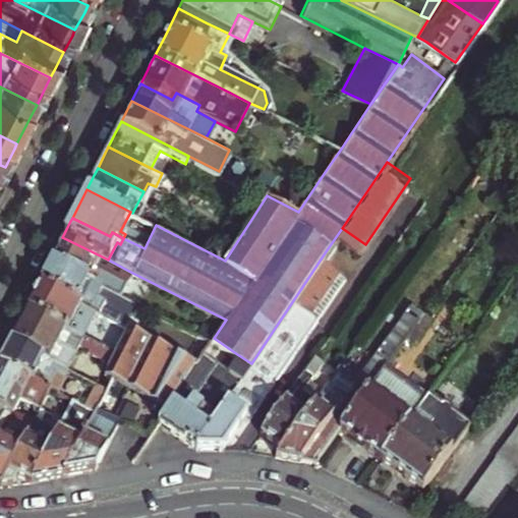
[(102,256),(62,237),(56,249),(51,260),(135,301),(141,290),(127,283),(96,267),(102,256)]
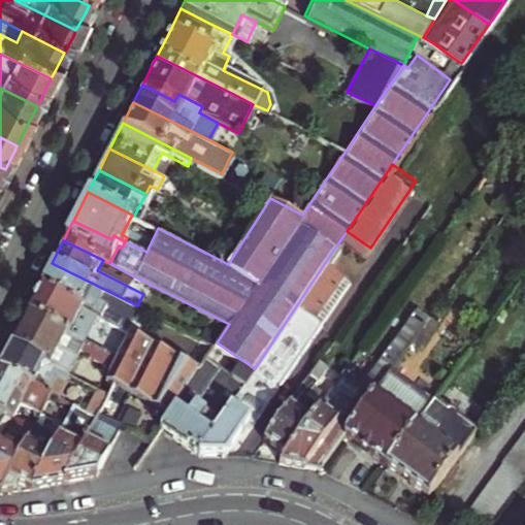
[(255,368),(201,452),(217,449),(229,448),(235,448),(259,414),(326,314),(319,308),(348,267),(330,255),(255,368)]
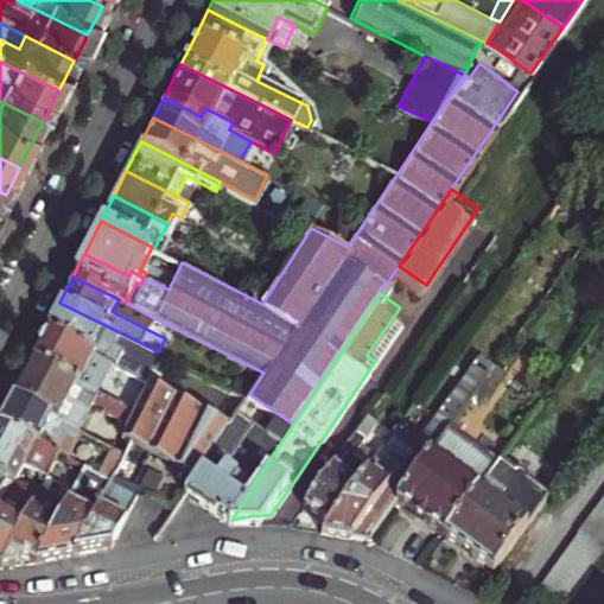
[(154,318),(126,303),(119,299),(112,311),(148,330),(154,318)]
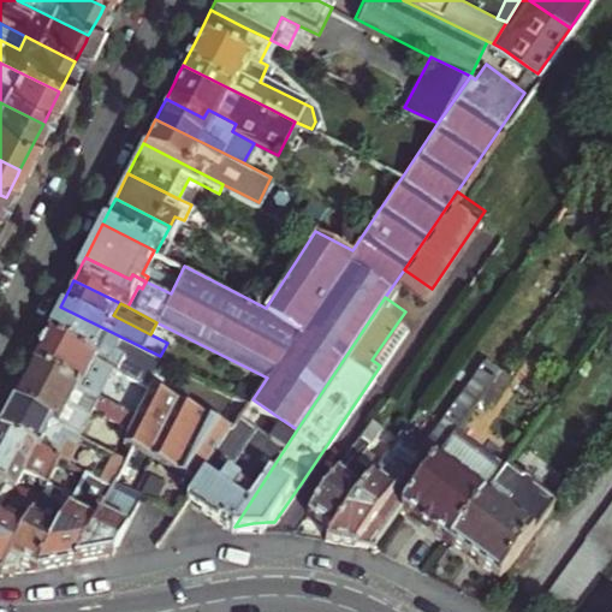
[(176,364),(160,356),(60,307),(54,316),(52,322),(47,333),(118,368),(149,384),(153,375),(167,382),(176,364)]
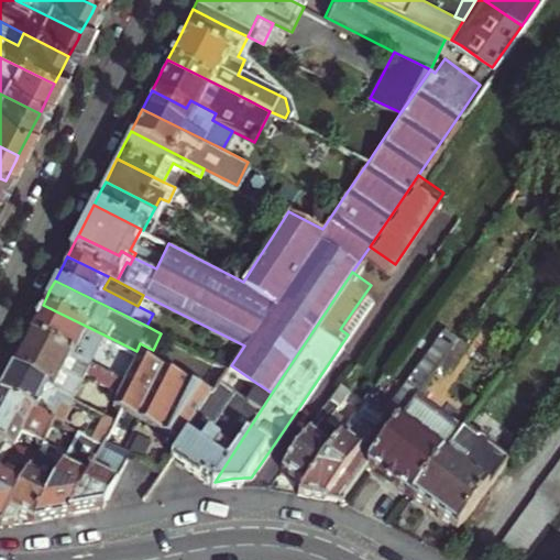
[(371,285),(340,329),(348,335),(379,289),(371,285)]
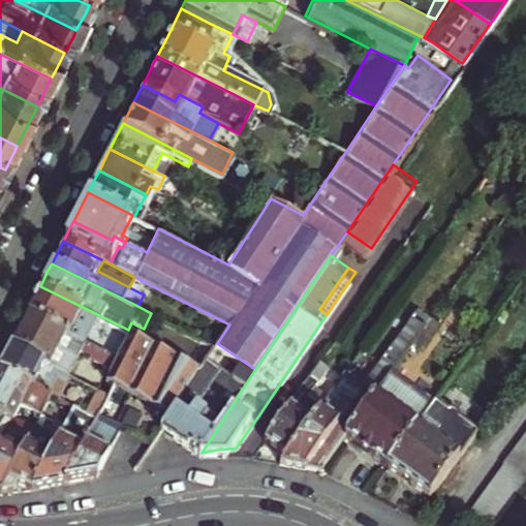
[(101,316),(40,286),(34,299),(27,312),(86,341),(88,342),(101,316)]
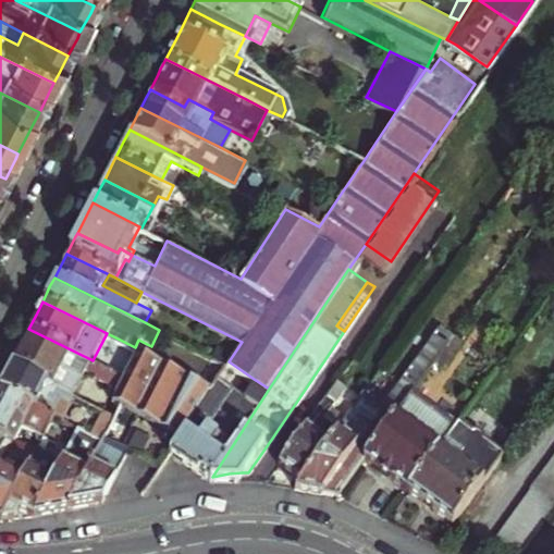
[(346,487),(372,451),(415,391),(438,359),(462,327),(445,315),(385,399),(366,385),(352,405),(308,467),(300,478),(329,483),(346,487)]
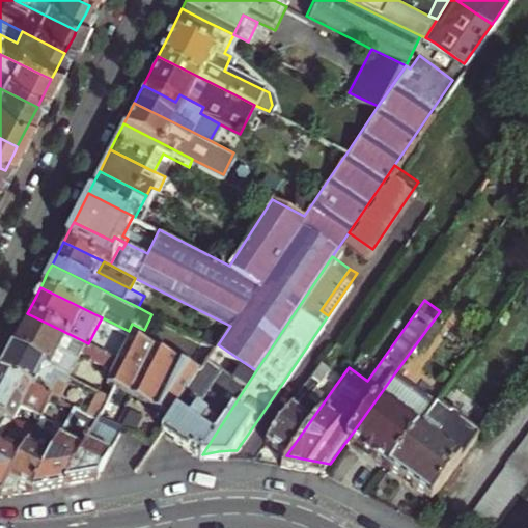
[(450,318),(440,311),(417,342),(428,350),(450,318)]
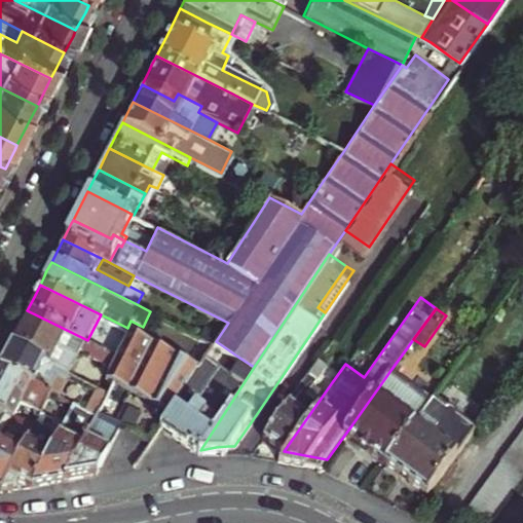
[(81,347),(85,339),(27,310),(17,328),(10,342),(66,370),(69,372),(74,362),(81,347)]
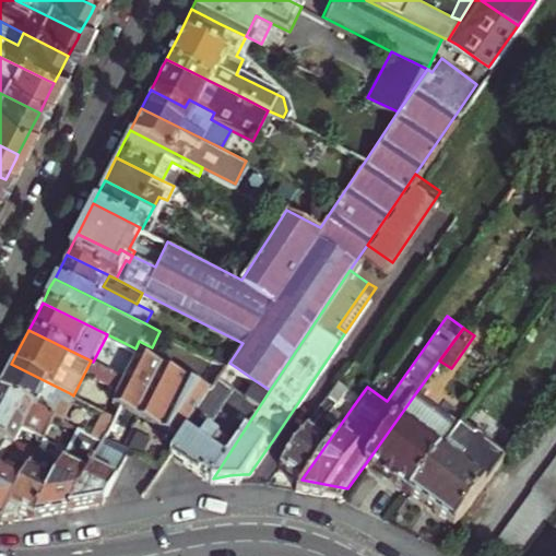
[(182,433),(212,388),(141,352),(129,373),(127,378),(121,388),(115,400),(167,425),(182,433)]
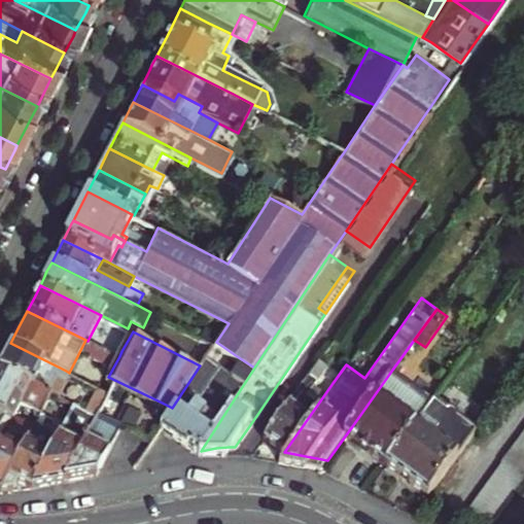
[(85,340),(81,348),(114,365),(119,356),(101,347),(88,341),(85,340)]
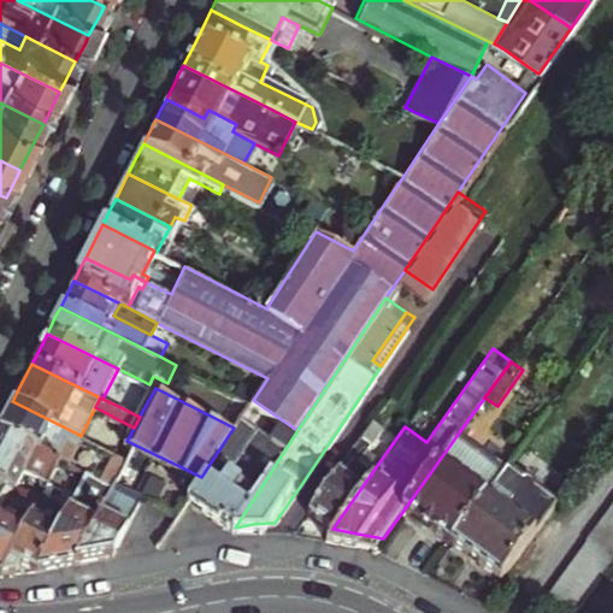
[(142,411),(122,400),(118,406),(140,417),(142,411)]
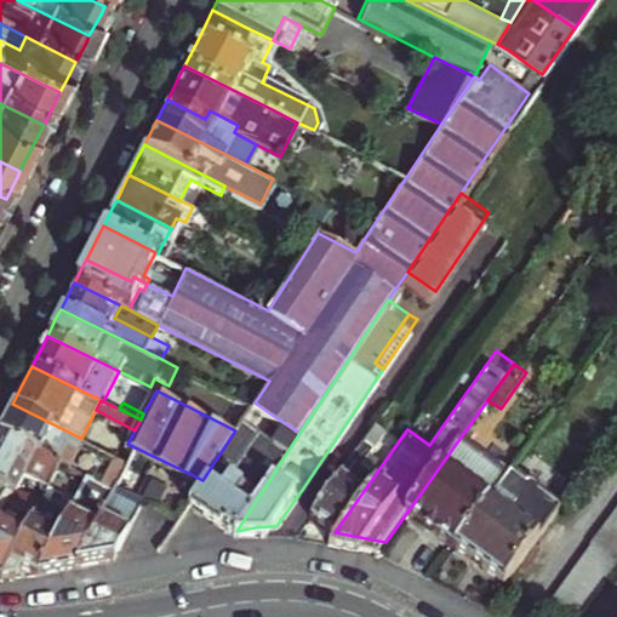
[(78,436),(12,404),(5,420),(0,429),(0,432),(64,464),(78,436)]
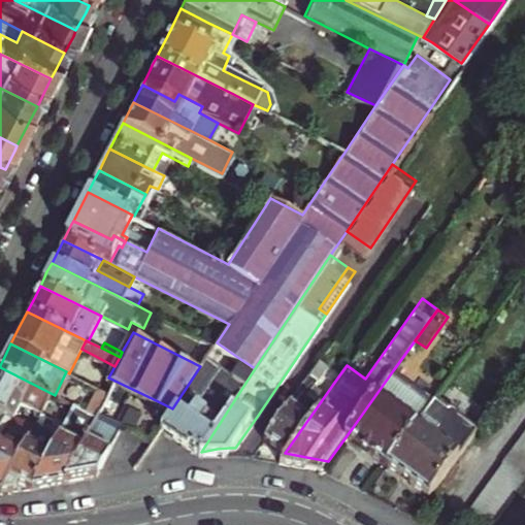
[(281,434),(292,443),(333,384),(320,374),(333,356),(326,351),(272,428),(281,434)]
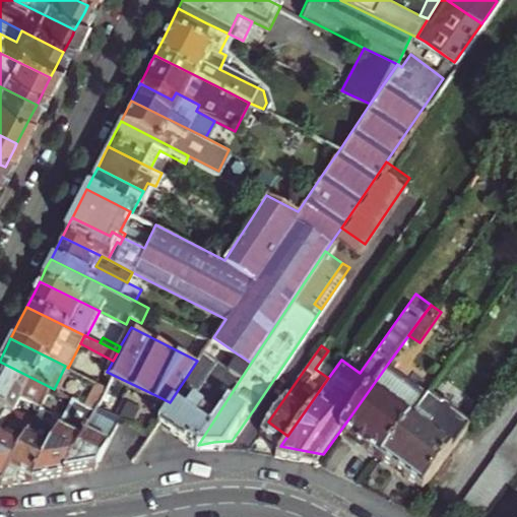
[(237,353),(227,368),(203,351),(197,361),(170,402),(158,418),(185,437),(198,445),(251,363),(237,353)]
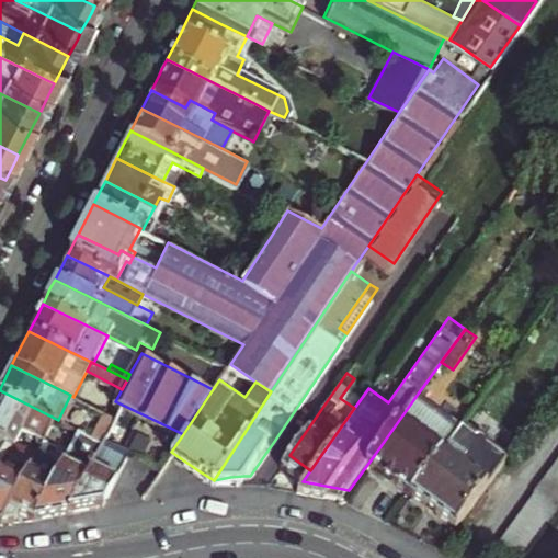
[(0,431),(3,433),(8,424),(20,430),(22,428),(35,434),(43,437),(49,422),(55,425),(58,420),(0,390),(0,431)]
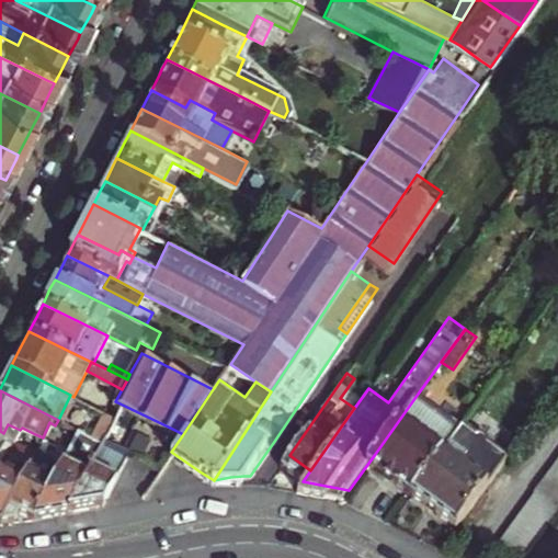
[(418,394),(375,454),(398,470),(419,485),(463,424),(418,394)]
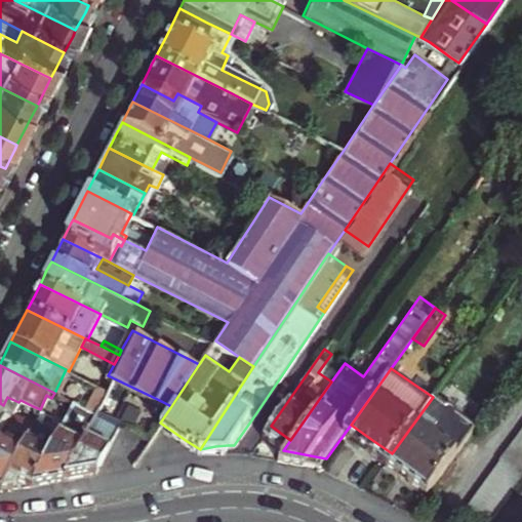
[(84,407),(97,414),(110,392),(95,385),(84,407)]
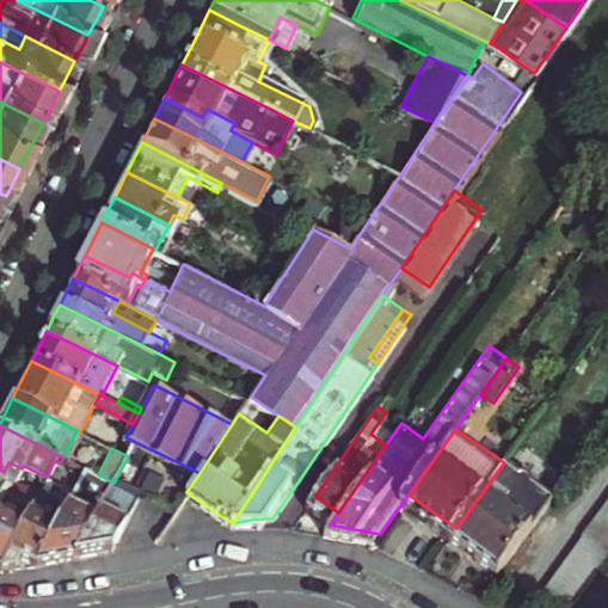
[(513,450),(504,462),(456,528),(472,540),(492,554),(505,563),(562,486),(541,471),(539,461),(534,458),(524,460),(513,450)]
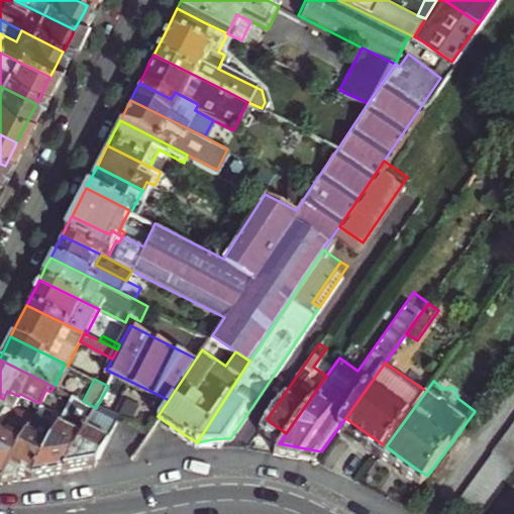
[(12,409),(14,405),(18,396),(7,391),(3,399),(0,397),(0,408),(3,410),(5,406),(12,409)]
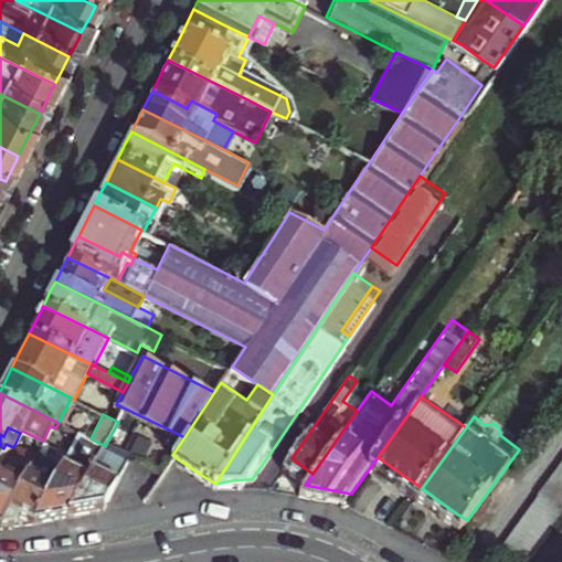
[(88,449),(83,447),(87,437),(82,434),(71,454),(36,519),(38,519),(52,517),(72,512),(92,474),(80,467),(88,449)]
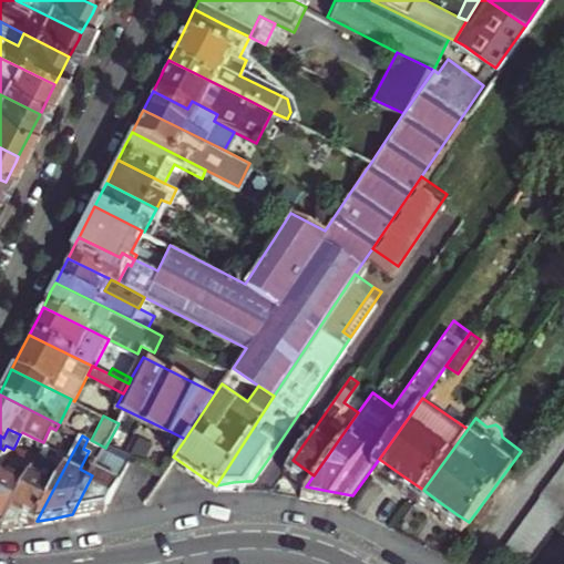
[(92,475),(105,448),(91,440),(88,439),(83,449),(89,451),(80,469),(92,475)]
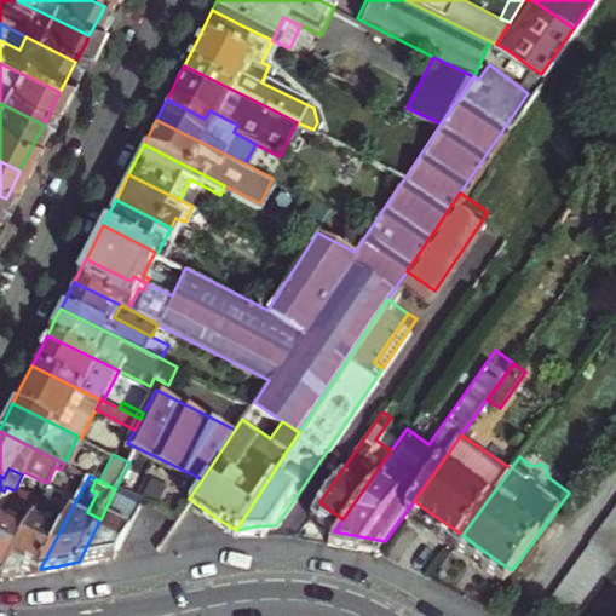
[(42,491),(40,498),(1,573),(17,571),(22,563),(26,565),(36,570),(40,569),(78,498),(63,490),(53,511),(45,506),(55,487),(47,483),(42,491)]
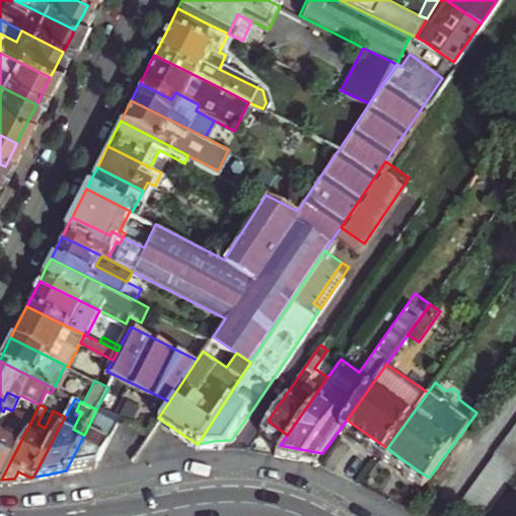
[(0,480),(1,480),(33,417),(14,407),(12,411),(10,415),(0,432),(0,480)]
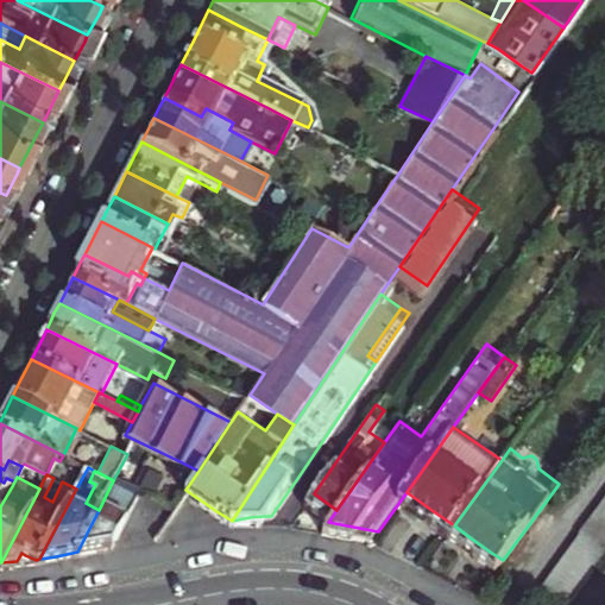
[(140,493),(113,480),(99,510),(77,552),(104,547),(114,544),(131,512),(131,514),(140,493)]
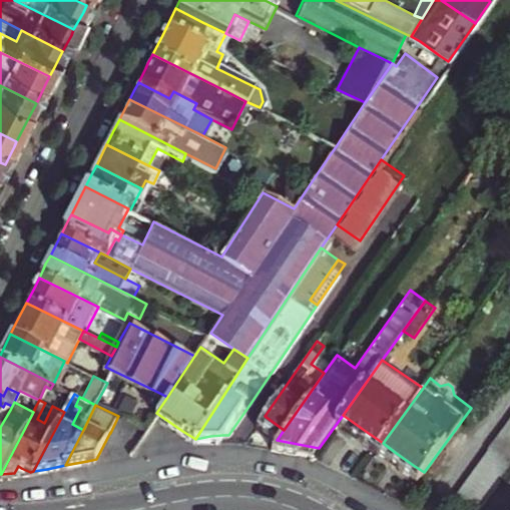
[(509,422),(466,484),(488,500),(509,468),(509,422)]
